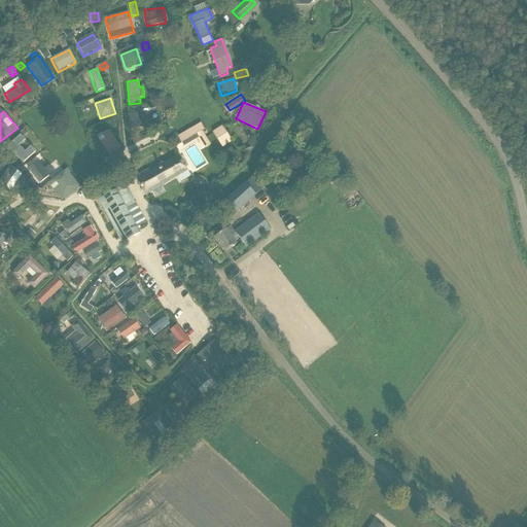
[(149,126),(147,111),(127,113),(130,129),(149,126)]
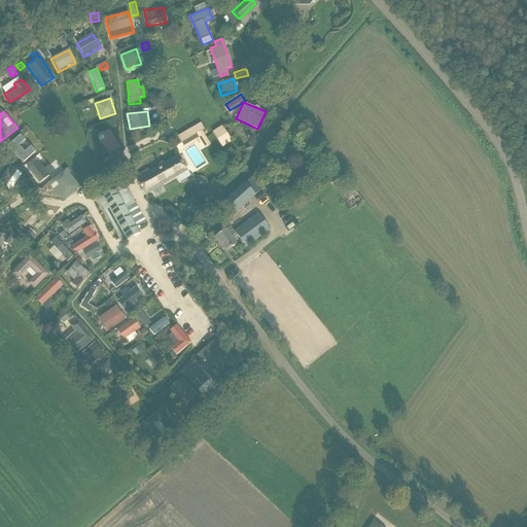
[(201,123),(178,137),(181,143),(197,134),(205,147),(210,145),(202,131),(205,130),(201,123)]
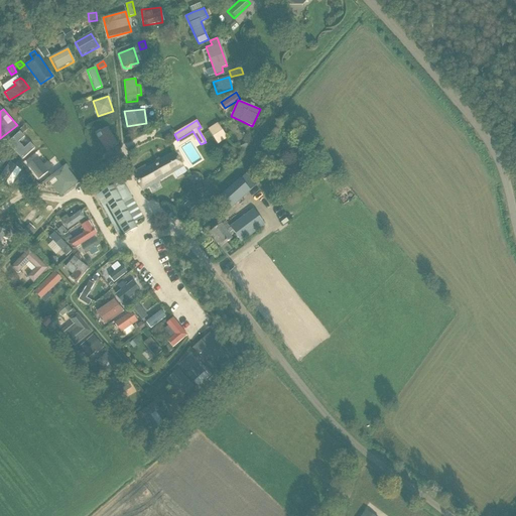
[(217,122),(208,128),(218,143),(227,137),(217,122)]
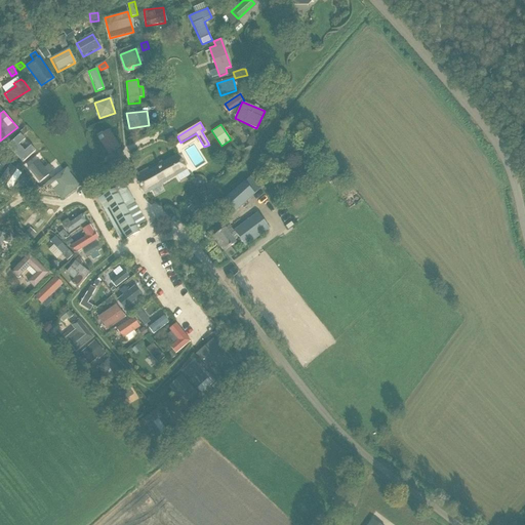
[(120,147),(110,130),(104,133),(102,132),(98,134),(98,136),(109,154),(120,147)]
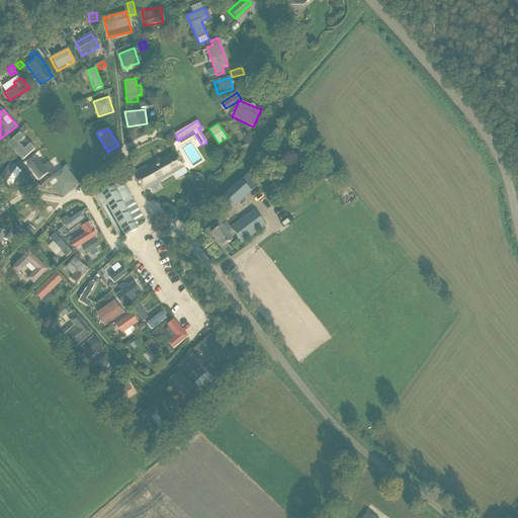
[(20,132),(7,144),(22,161),(35,149),(30,144),(24,149),(18,143),(24,137),(20,132)]
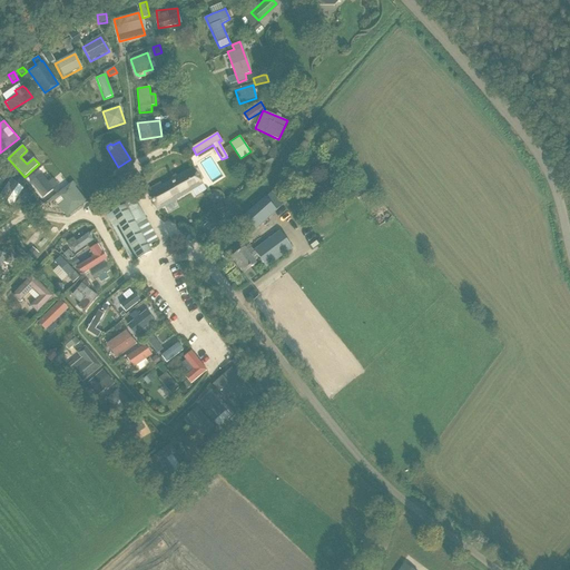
[(160,183),(145,192),(157,212),(193,190),(196,196),(206,190),(203,185),(197,175),(193,167),(163,185),(160,183)]
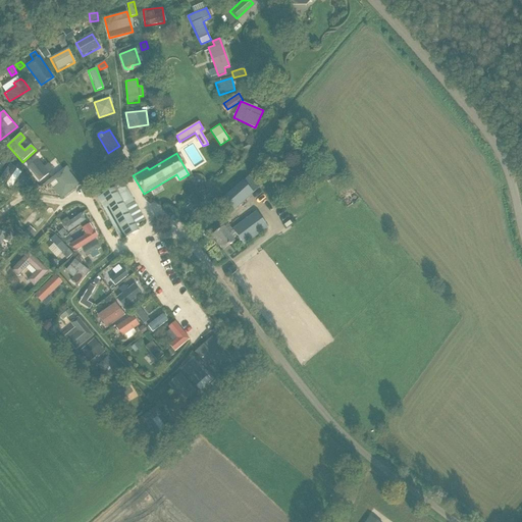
[(45,175),(35,161),(24,168),(36,183),(45,175)]
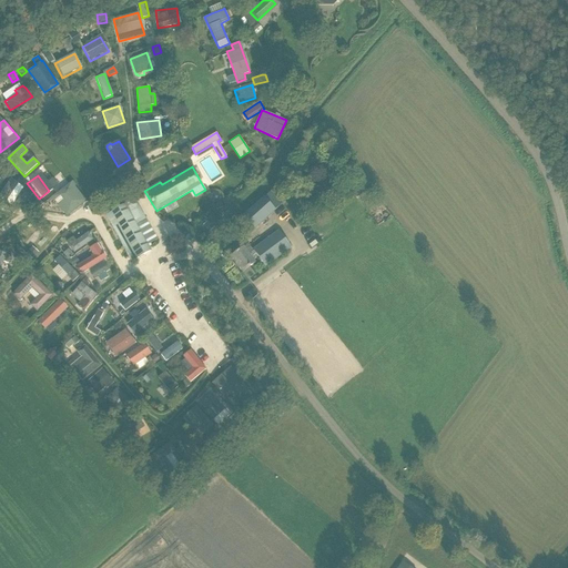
[(64,179),(58,183),(62,189),(68,183),(64,179)]
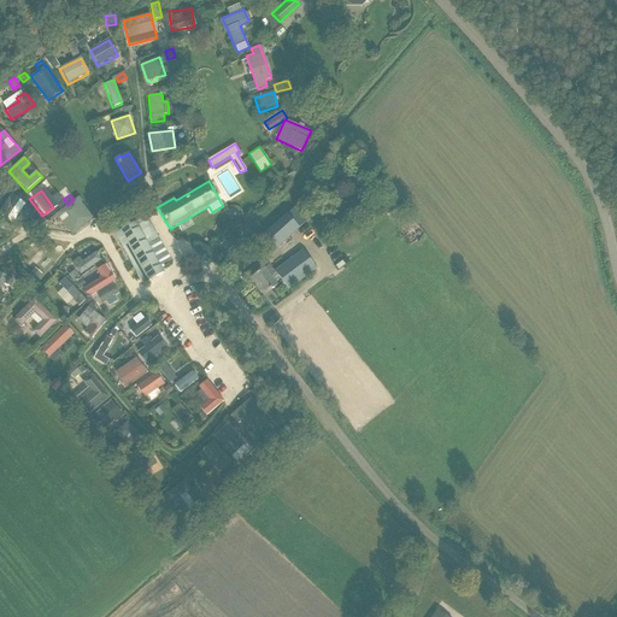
[(94,218),(87,210),(82,213),(76,205),(81,201),(77,197),(56,213),(71,234),(74,234),(94,218)]
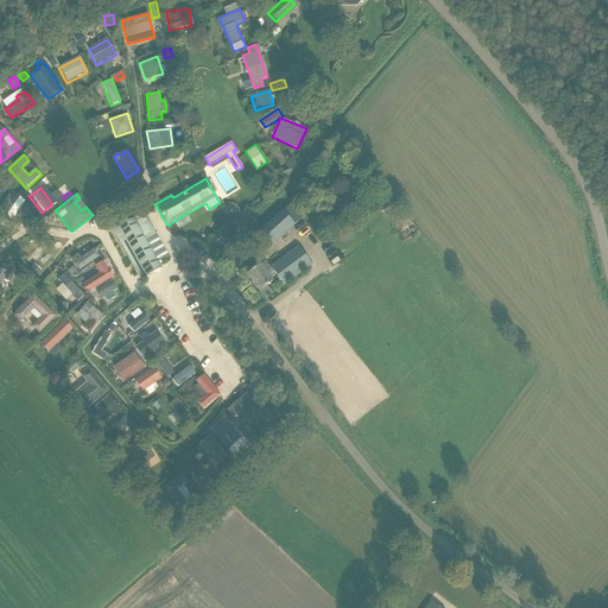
[(13,220),(25,200),(19,196),(7,215),(13,220)]
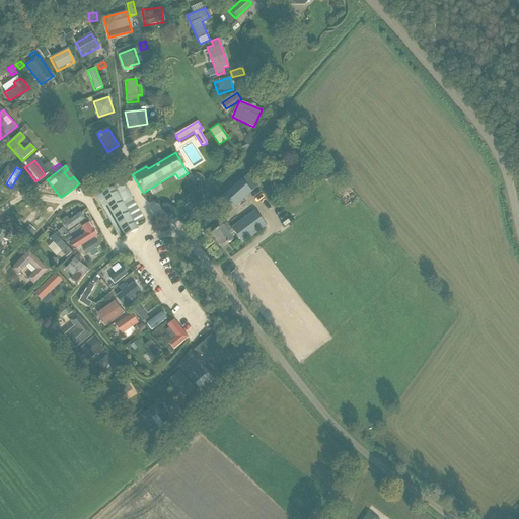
[(223,198),(232,209),(257,187),(247,175),(223,198)]
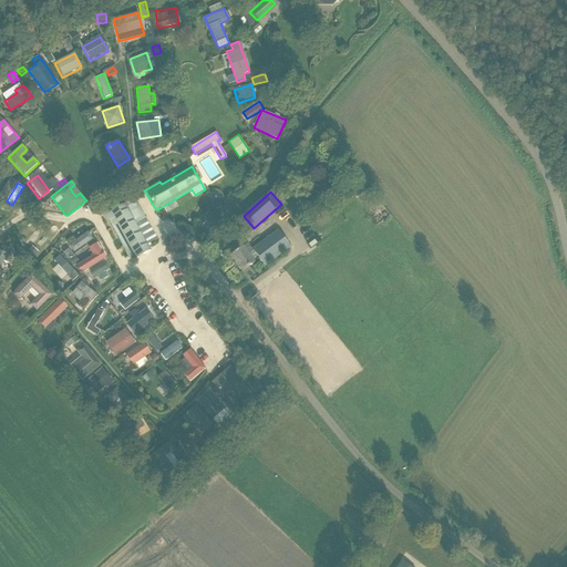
[(32,194),(27,199),(31,204),(35,198),(32,194)]
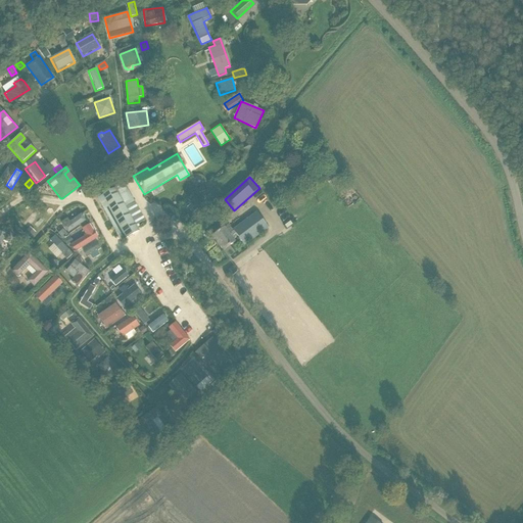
[(94,191),(122,241),(138,231),(125,206),(134,201),(124,183),(114,188),(110,182),(94,191)]
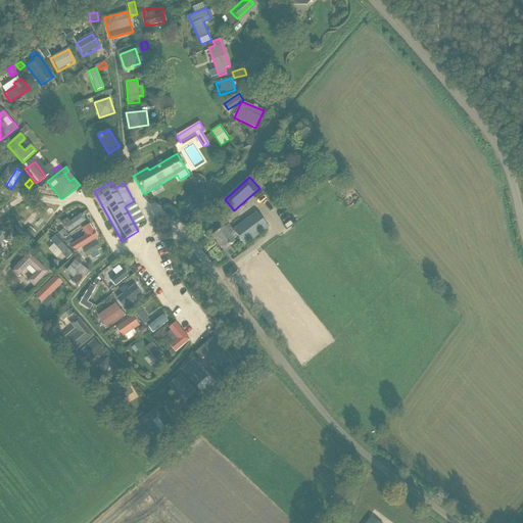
[(192,203),(189,206),(194,212),(198,209),(192,203)]
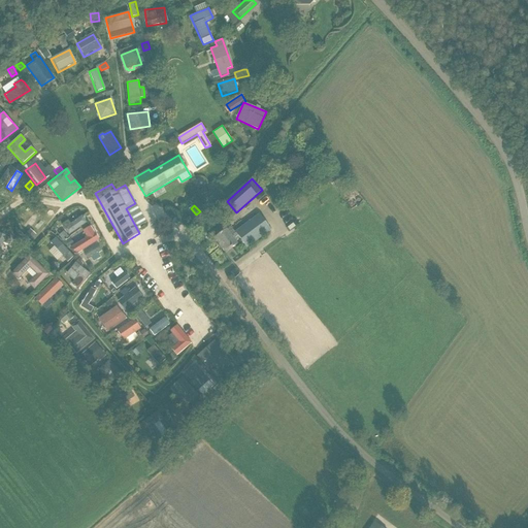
[(255,241),(270,230),(259,215),(235,232),(235,233),(231,237),(226,230),(215,239),(225,254),(237,244),(235,242),(239,239),(246,249),(255,241)]
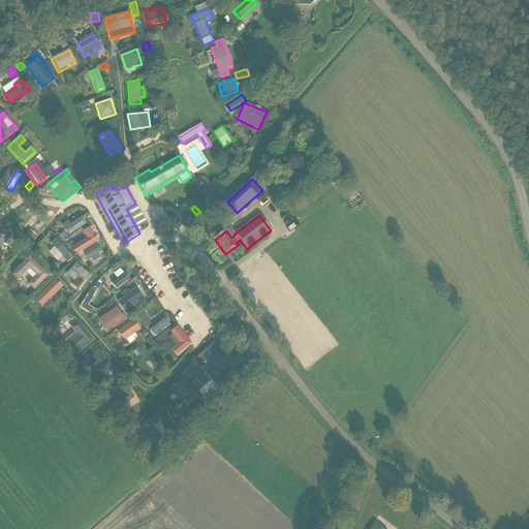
[(68,222),(61,227),(68,238),(87,225),(82,218),(70,226),(68,222)]
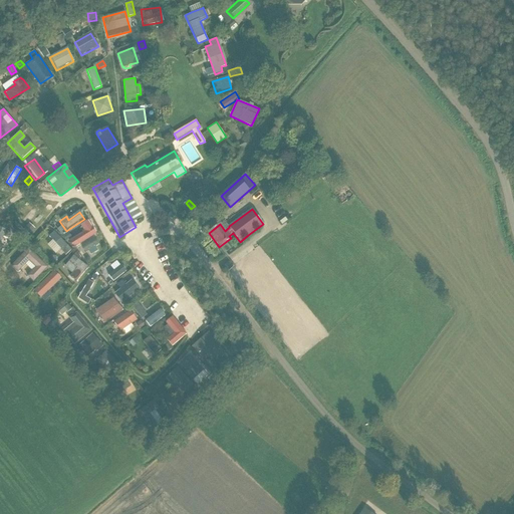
[(80,225),(84,230),(69,239),(74,248),(96,234),(88,220),(80,225)]
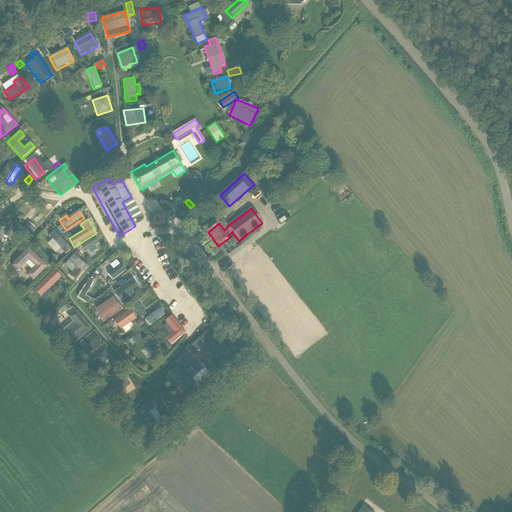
[(27,224),(23,229),(28,234),(33,229),(27,224)]
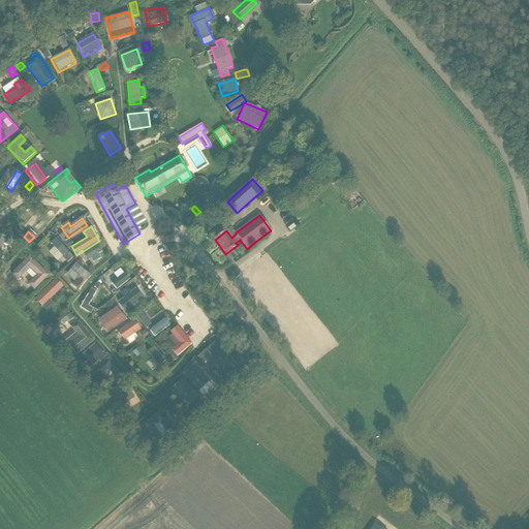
[(63,232),(58,237),(63,242),(68,238),(63,232)]
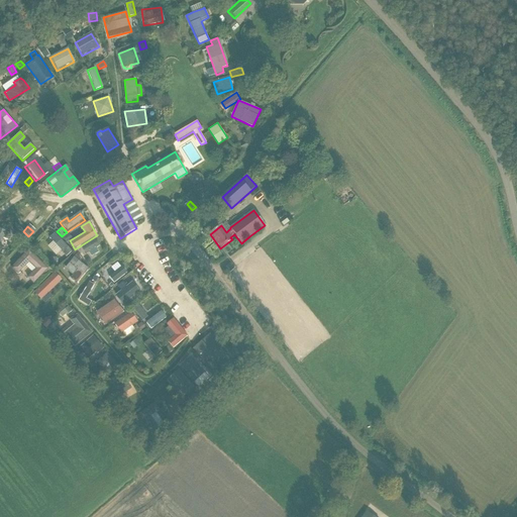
[(0,229),(0,246),(4,238),(7,240),(9,234),(6,233),(6,232),(0,229)]
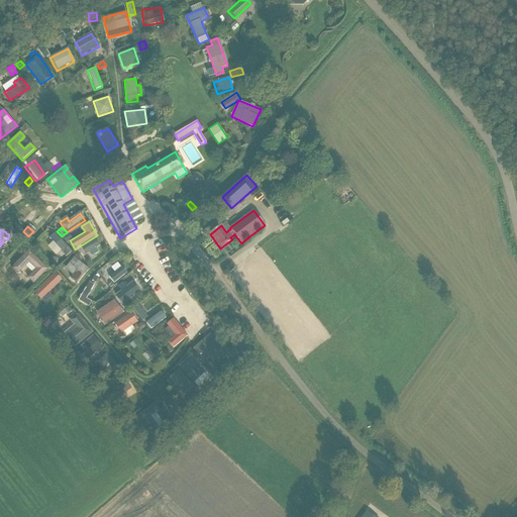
[(55,232),(49,238),(63,251),(62,252),(67,256),(73,251),(55,232)]
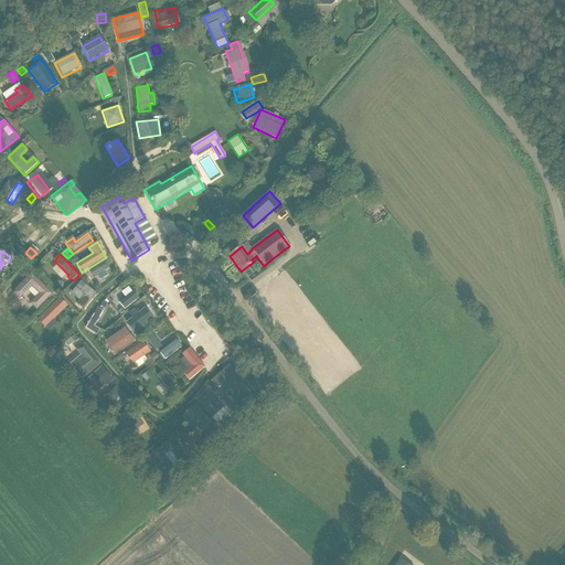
[(74,255),(67,259),(72,266),(78,262),(74,255)]
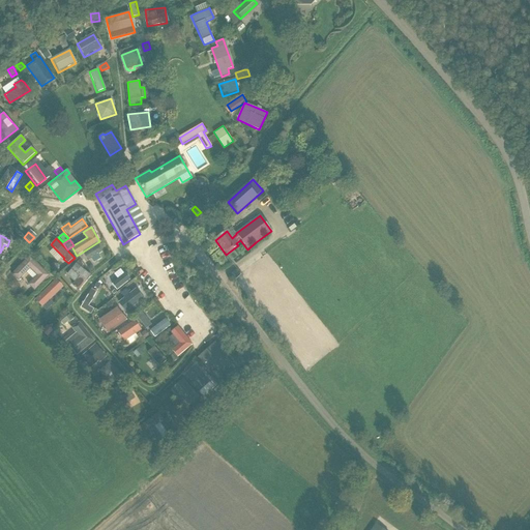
[(102,257),(96,246),(87,253),(93,263),(102,257)]
